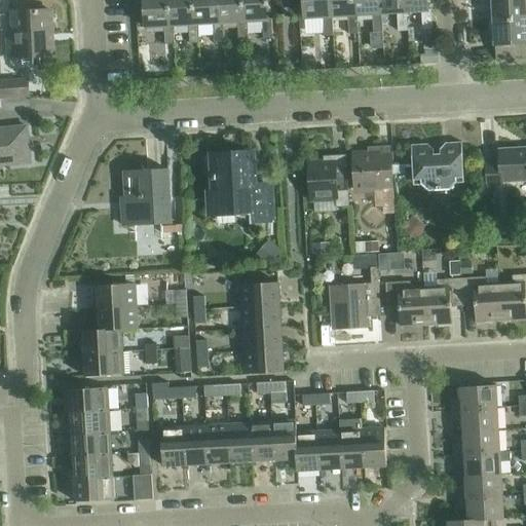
[(175,44),(174,26),(171,26),(170,0),(145,0),(146,20),(146,27),(164,26),(165,44),(175,44)]
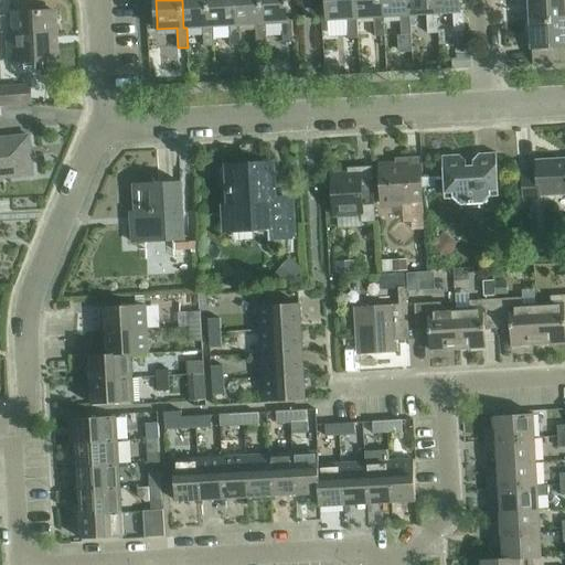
[(182,0),(183,28),(187,28),(203,27),(204,46),(214,45),(213,25),(211,25),(209,0),(182,0)]
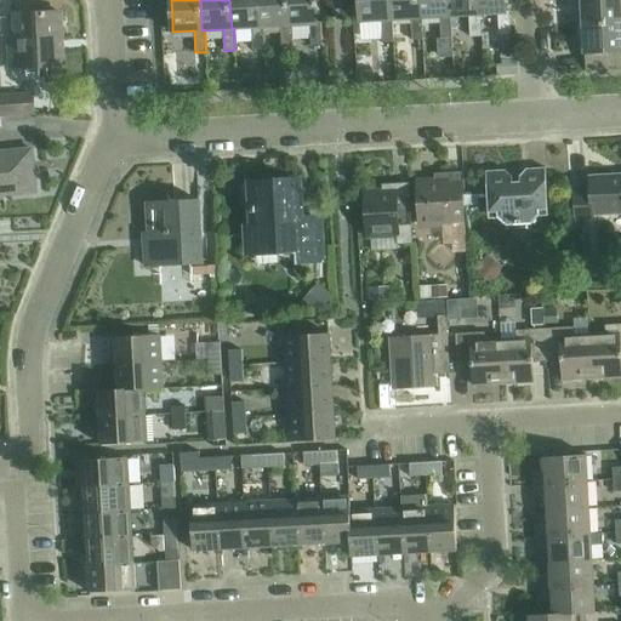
[(265,49),(263,27),(260,27),(257,0),(229,0),(232,28),(234,28),(251,27),(254,50),(265,49)]
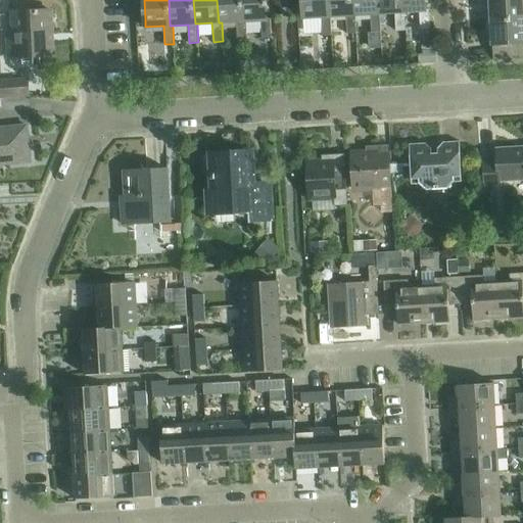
[(247,39),(246,20),(243,21),(241,0),(217,0),(219,22),(222,22),(236,21),(238,40),(247,39)]
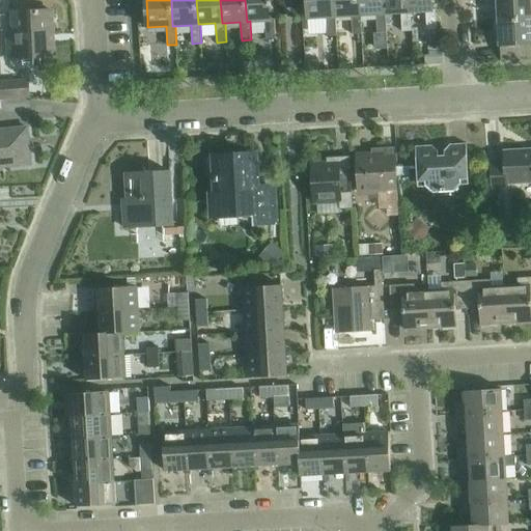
[(267,38),(276,38),(275,20),(272,20),(271,0),(245,0),(247,22),(250,21),(266,20),(267,38)]
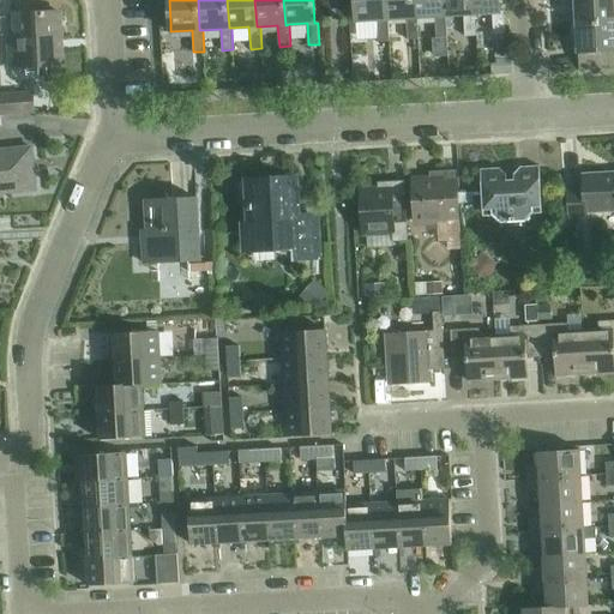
[(385,19),(384,0),(355,0),(357,20),(378,19),(379,41),(390,41),(389,19),(385,19)]
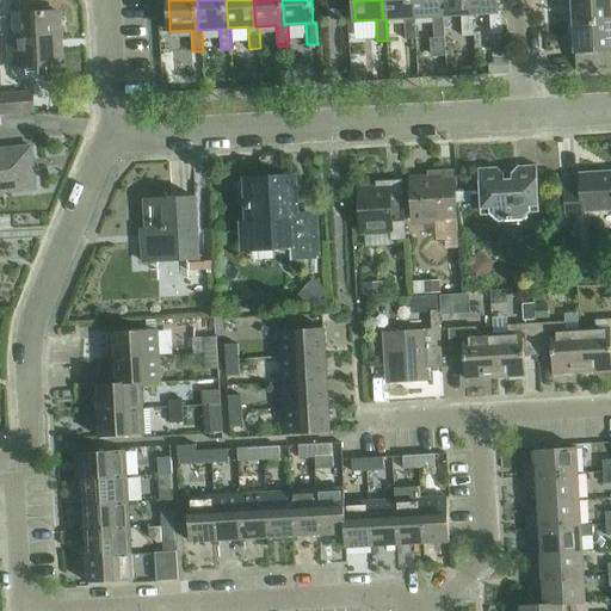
[(417,38),(415,17),(414,17),(412,0),(382,0),(383,19),(387,19),(405,18),(406,39),(417,38)]
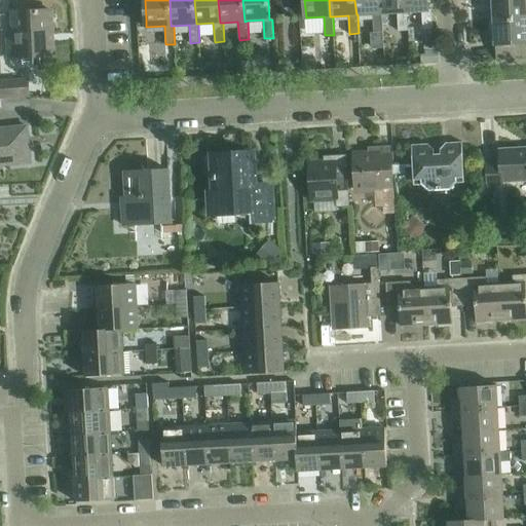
[(354,0),(357,14),(358,14),(373,13),(374,32),(383,32),(382,13),(380,13),(379,0),(354,0)]
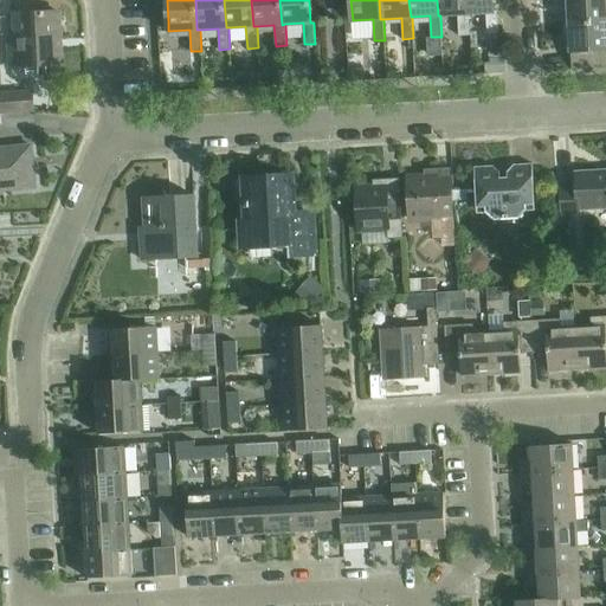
[(437,0),(438,15),(440,15),(458,14),(459,36),(470,36),(469,13),(465,13),(464,0),(437,0)]
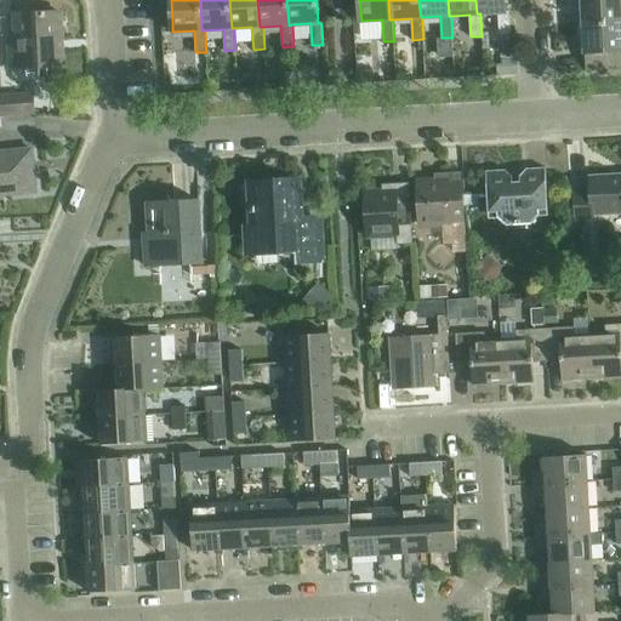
[(476,0),(477,13),(480,13),(499,12),(500,35),(511,34),(508,12),(507,12),(506,0),(476,0)]
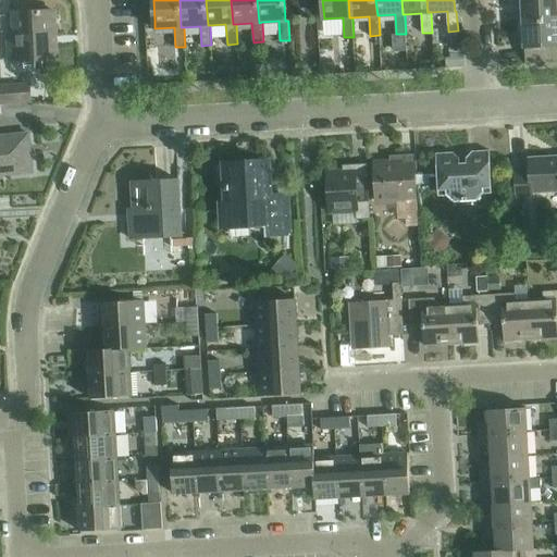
[(556,0),(517,0),(518,5),(523,5),(524,20),(556,17),(556,0)]
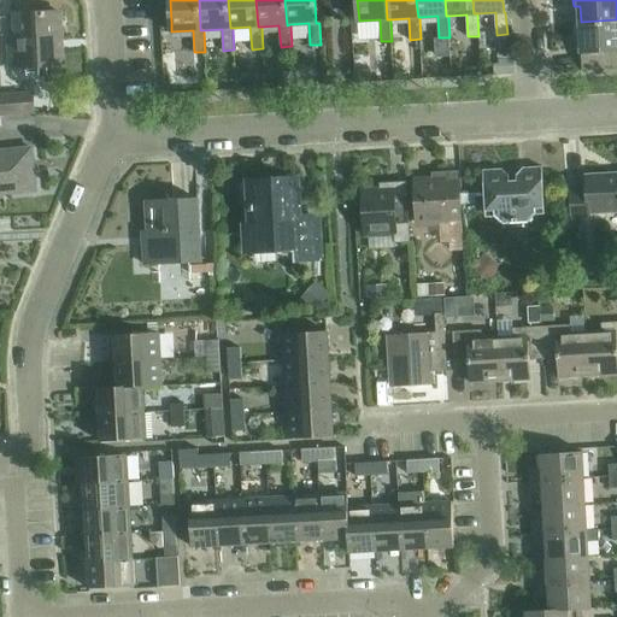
[(11,71),(64,68),(60,15),(16,17),(17,46),(10,47),(11,71)]
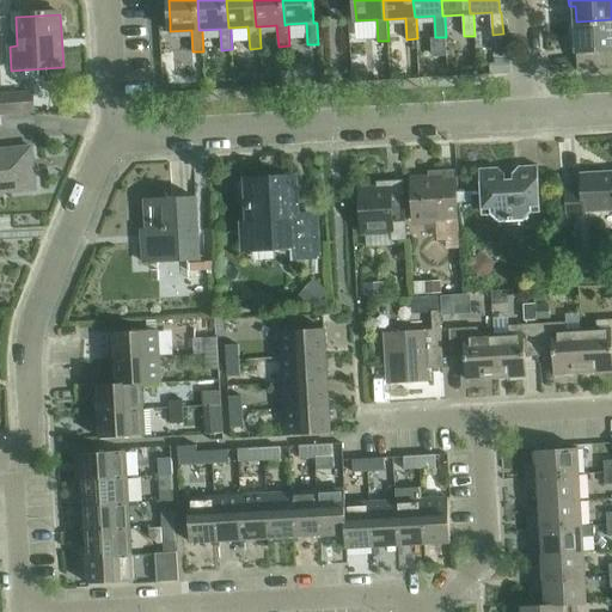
[(579,69),(611,66),(611,19),(576,22),(569,22),(570,35),(576,35),(577,50),(579,69)]
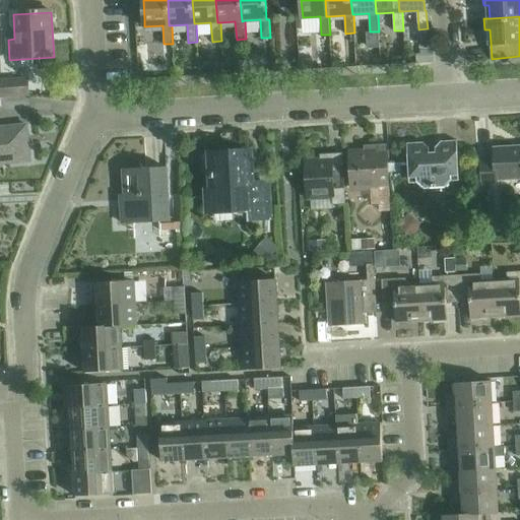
[(434,49),(420,50),(420,63),(434,62),(434,49)]
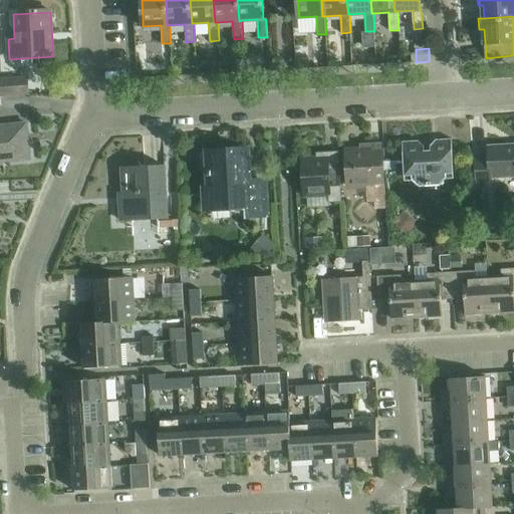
[(308,58),(295,58),(296,69),(309,68),(308,58)]
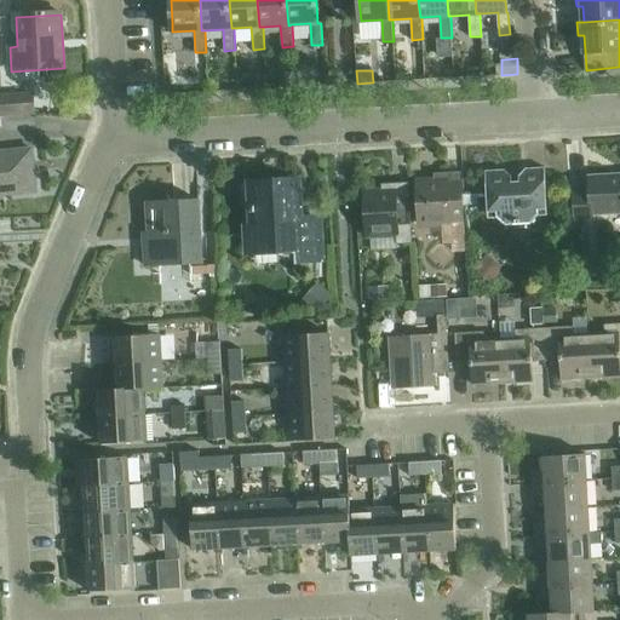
[(293,72),(282,73),(283,87),(283,90),(294,89),(293,72)]
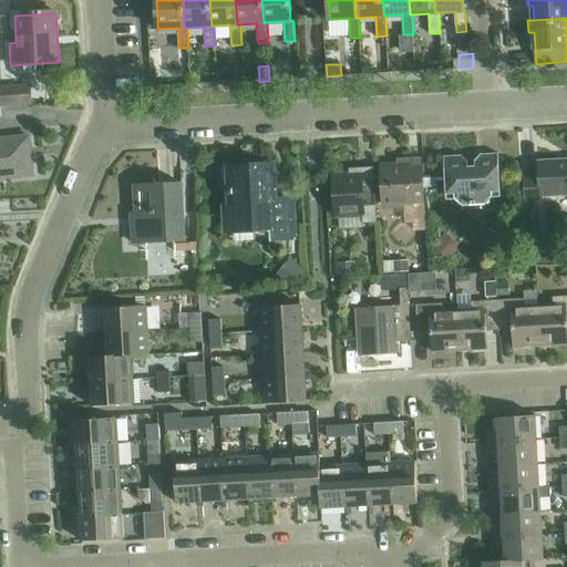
[(0,106),(32,105),(31,89),(31,85),(0,86),(0,106)]
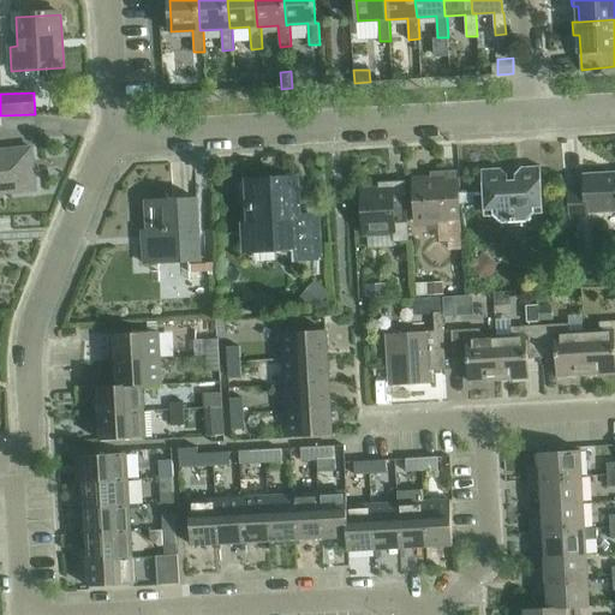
[(0,195),(36,192),(31,150),(0,153),(0,195)]
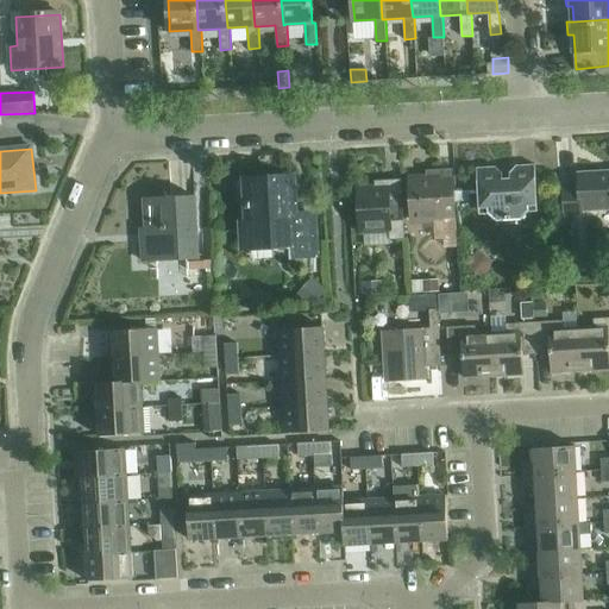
[(528,206),(538,206),(535,164),(516,165),(509,171),(501,171),(496,167),(476,168),(478,208),(488,208),(488,213),(495,220),(521,219),(528,212),(528,206)]
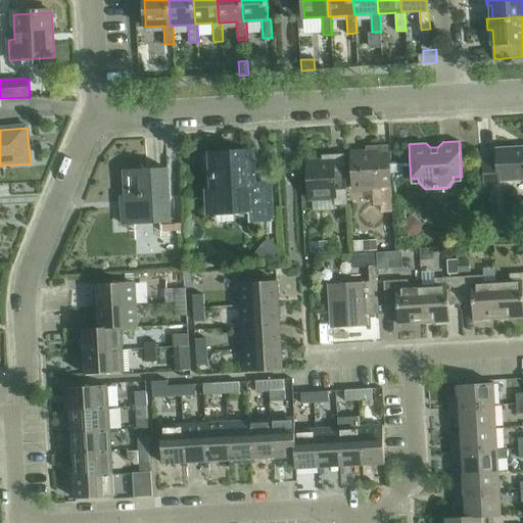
[(497,159),(485,160),(486,188),(498,187),(498,180),(522,178),(522,147),(500,148),(500,159),(497,159)]
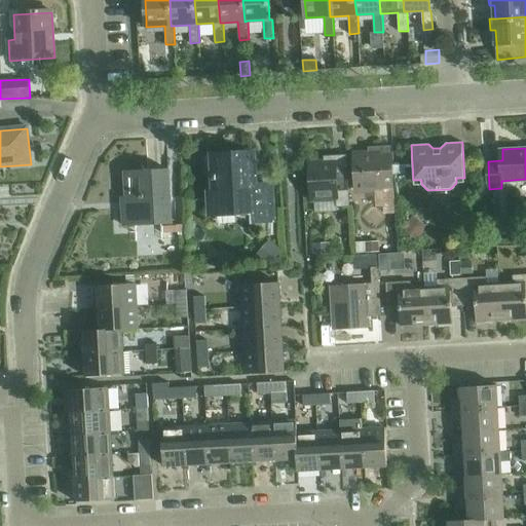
[(353,153),(353,157),(355,190),(382,189),(382,185),(392,184),(390,155),(380,155),(380,152),(353,153)]
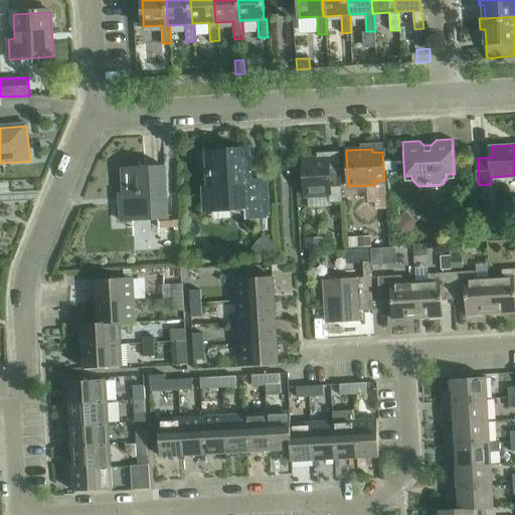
[(250,215),(266,214),(264,182),(249,182),(247,151),(233,152),(233,156),(210,158),(212,190),(207,191),(208,208),(249,206),(250,215)]
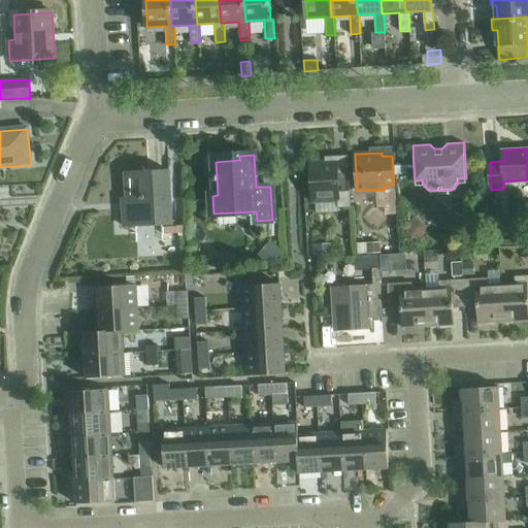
[(337,207),(350,206),(349,175),(337,176),(336,162),(310,163),(311,200),(337,199),(337,207)]
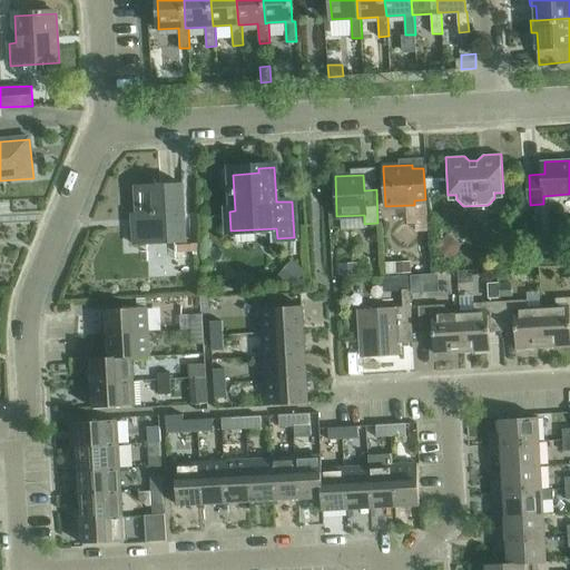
[(439,179),(425,180),(425,189),(440,188),(439,179)]
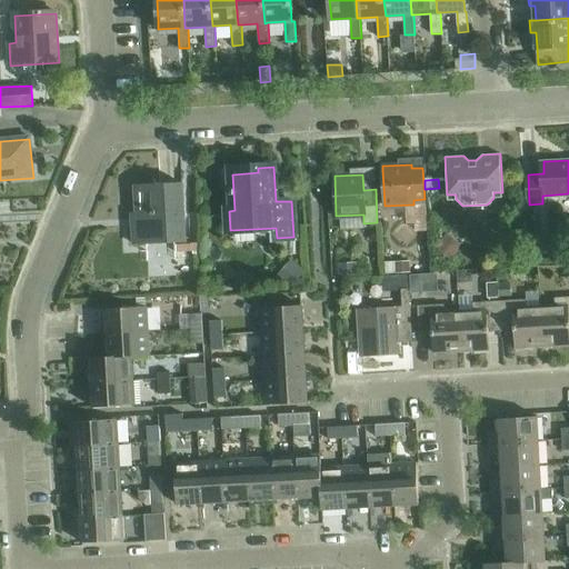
[(133,243),(187,240),(182,185),(158,186),(135,187),(136,213),(132,215),(133,243)]
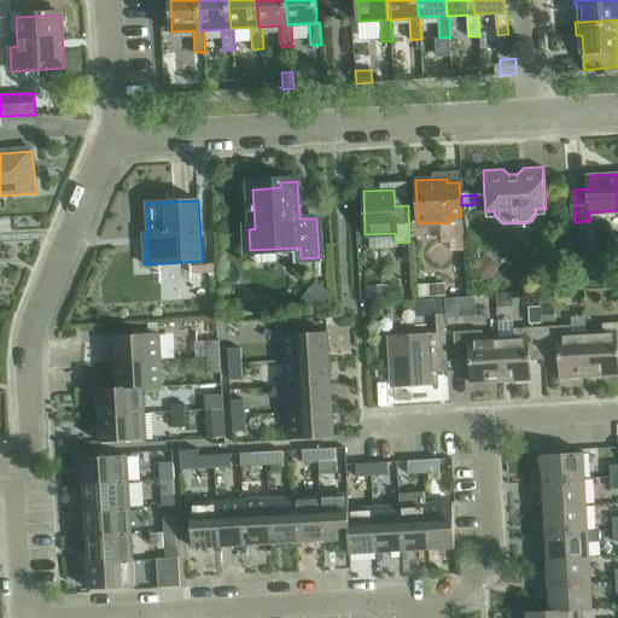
[(484,254),(473,270),(490,281),(501,264),(484,254)]
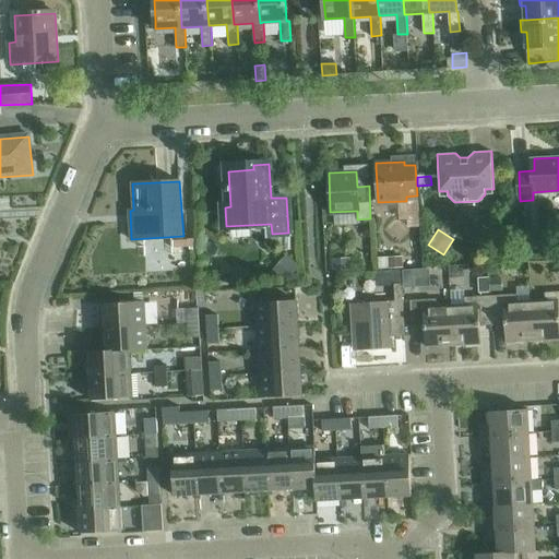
[(539,236),(524,236),(525,250),(540,249),(539,236)]
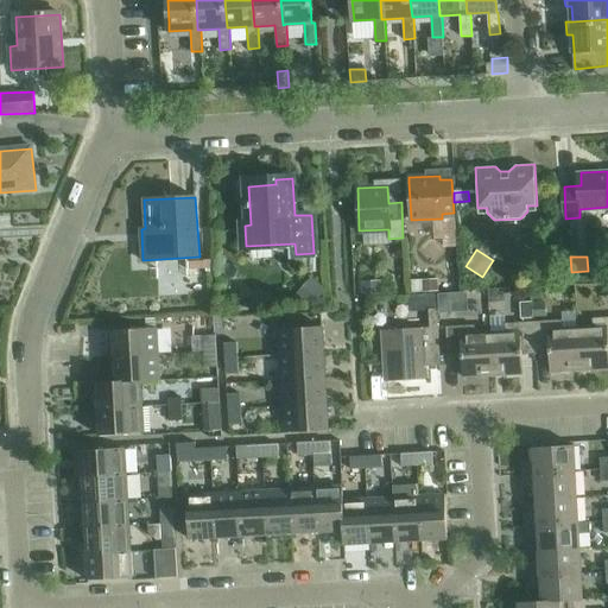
[(210,259),(188,260),(189,270),(210,268),(210,259)]
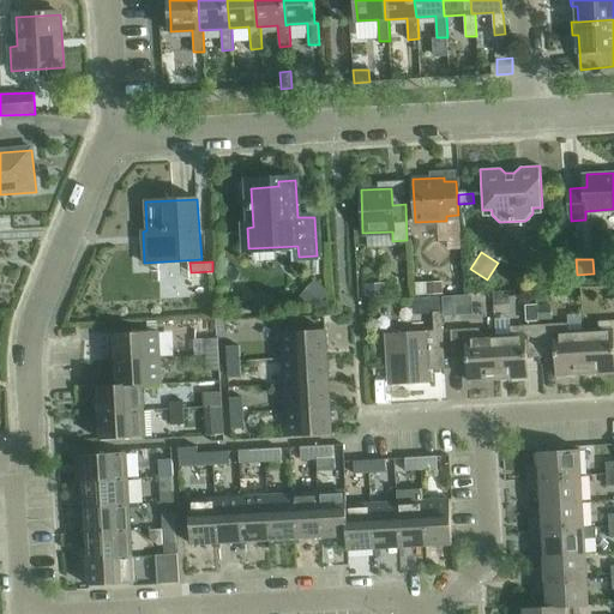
[(313,280),(298,298),(311,311),(327,293),(313,280)]
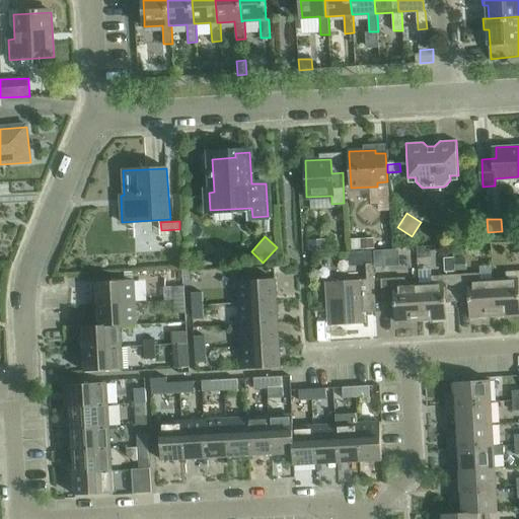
[(372,239),(359,239),(359,250),(372,249),(372,239)]
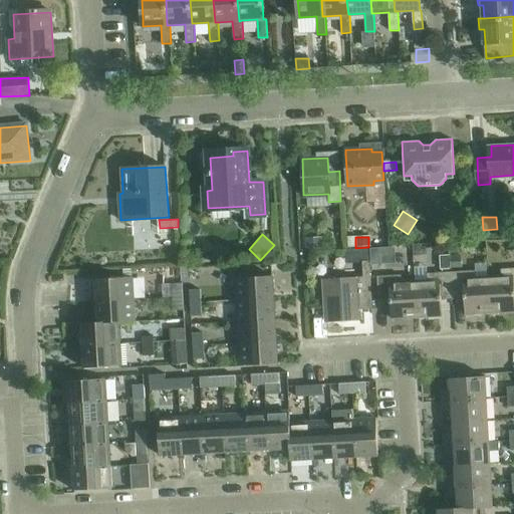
[(321,238),(303,238),(303,249),(321,248),(321,238)]
